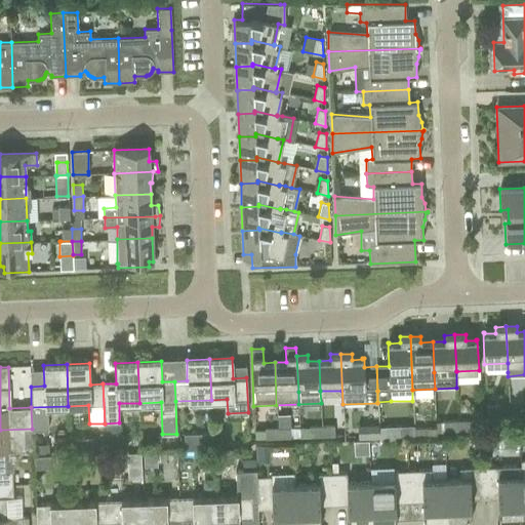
[(486,415),(499,414),(498,406),(486,406),(486,415)]
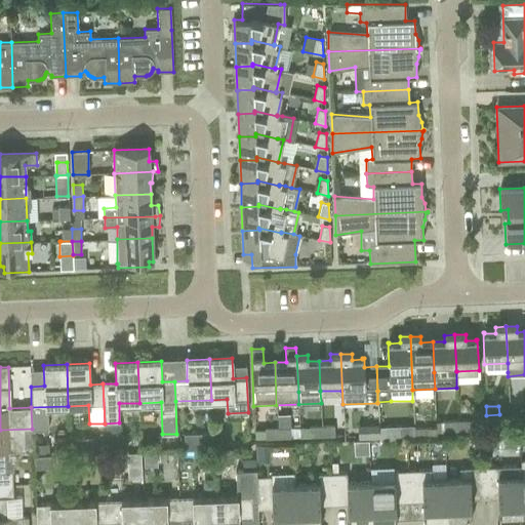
[(524,410),(519,411),(510,411),(510,414),(510,420),(519,420),(524,419),(524,410)]
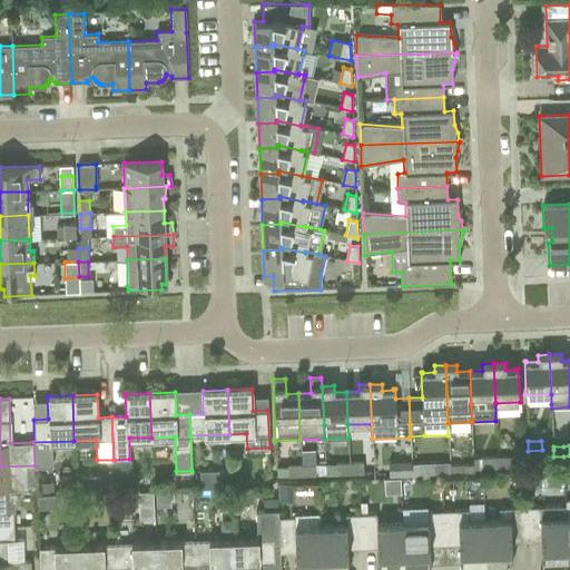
[(498,468),(510,468),(510,457),(497,458),(498,468)]
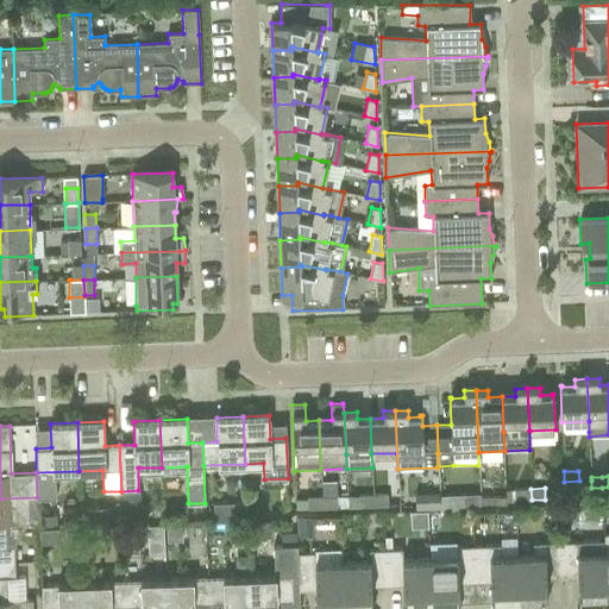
[(516,501),(532,500),(531,489),(516,489),(516,501)]
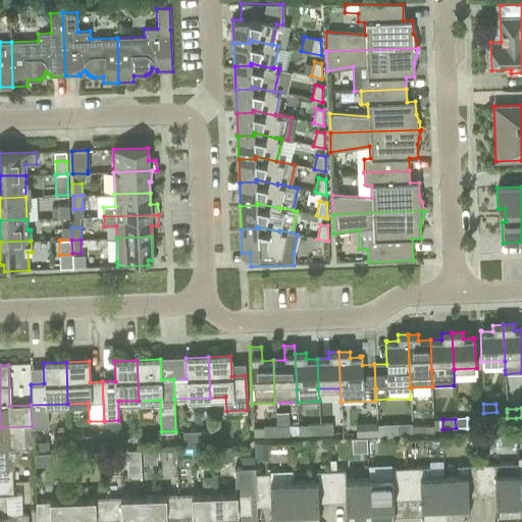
[(376,422),(355,423),(356,438),(367,437),(377,437),(376,422)]
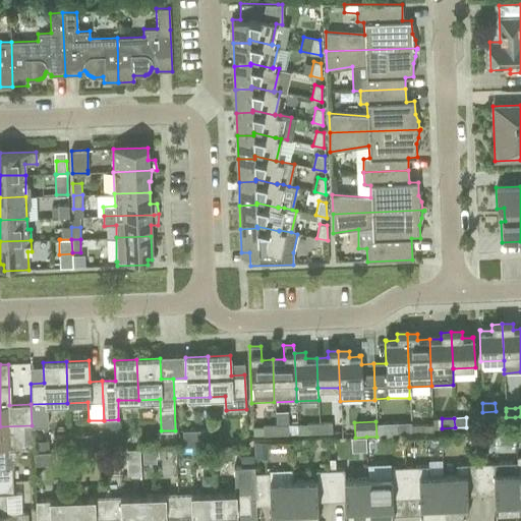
[(306,433),(320,432),(320,422),(306,423),(306,433)]
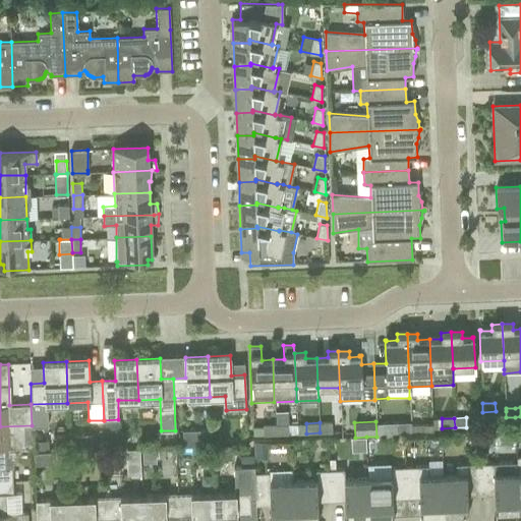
[(320,432),(332,432),(332,422),(320,422),(320,432)]
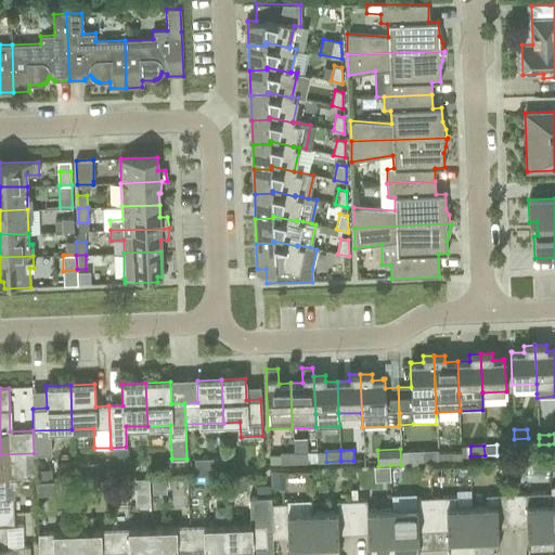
[(307,452),(293,453),(294,464),(307,463),(317,463),(317,462),(317,452),(307,452)]
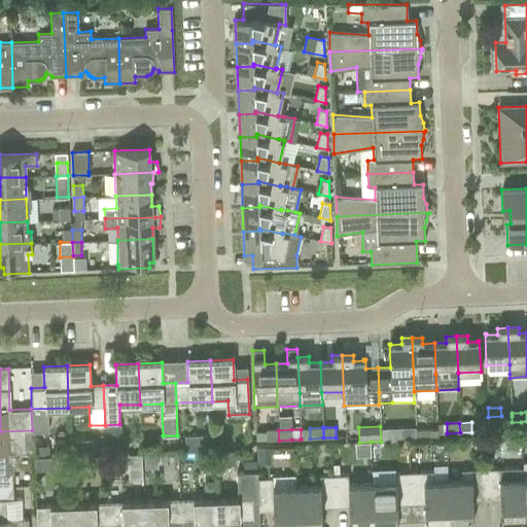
[(416,441),(437,440),(437,429),(415,430),(416,441)]
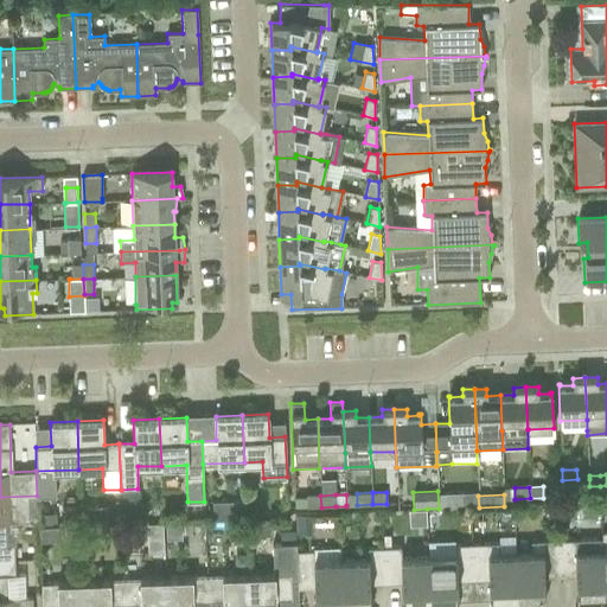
[(30,517),(38,517),(37,496),(0,497),(0,560),(14,560),(13,545),(6,547),(5,523),(30,522),(30,517)]
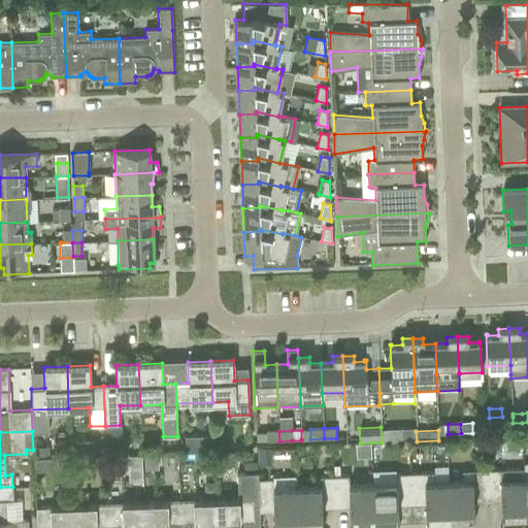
[(257,442),(279,441),(278,431),(266,431),(266,432),(256,433),(257,442)]
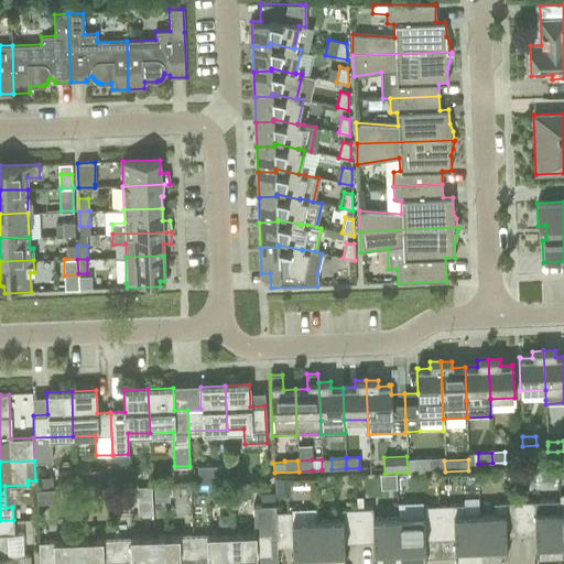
[(228,465),(197,466),(197,484),(228,483),(228,465)]
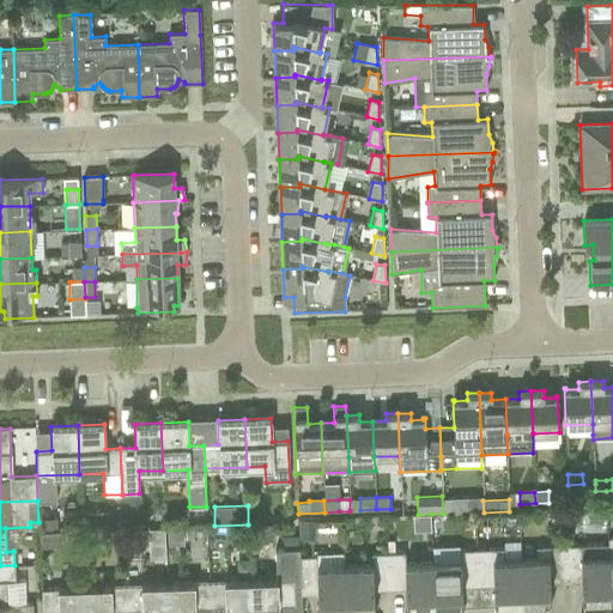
[(250,520),(265,520),(265,507),(250,507),(250,520)]
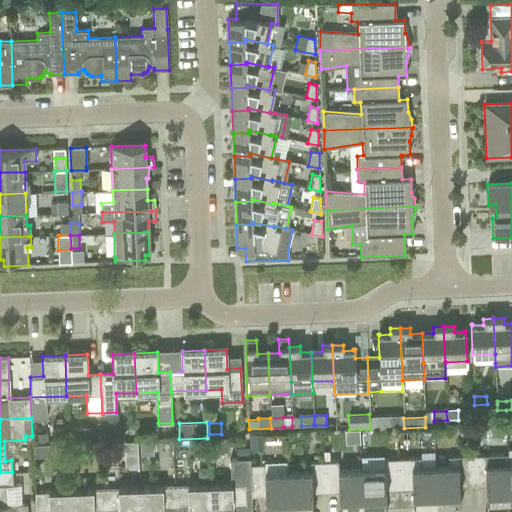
[(88,428),(68,428),(68,440),(88,440),(88,428)]
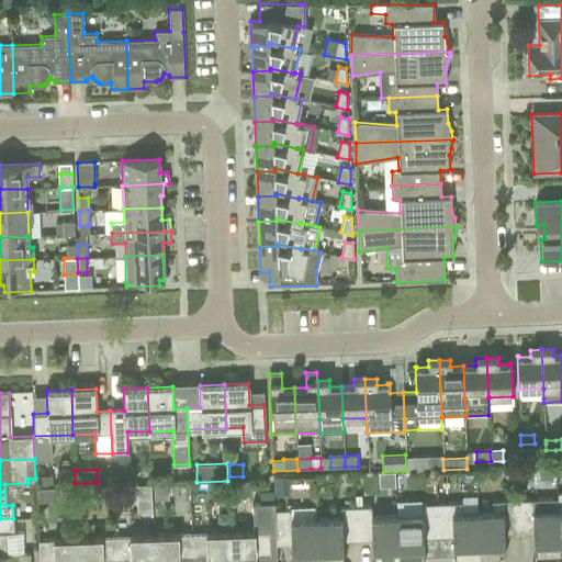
[(37,489),(55,487),(54,475),(37,476),(37,489)]
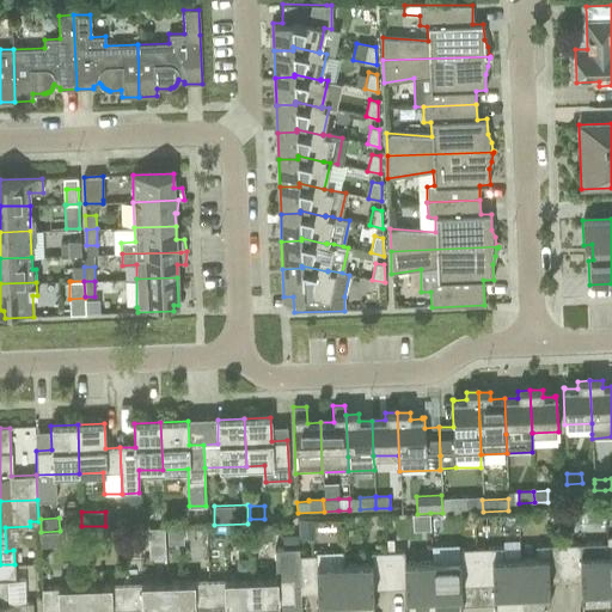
[(153,556),(165,556),(163,527),(151,528),(153,556)]
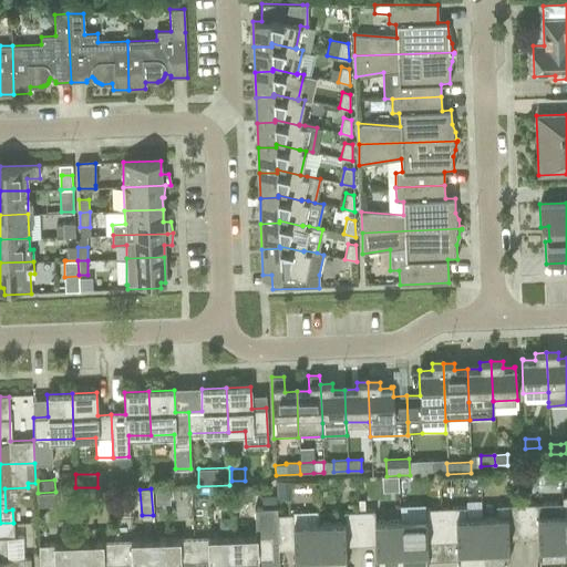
[(154,502),(167,501),(166,488),(154,488),(154,502)]
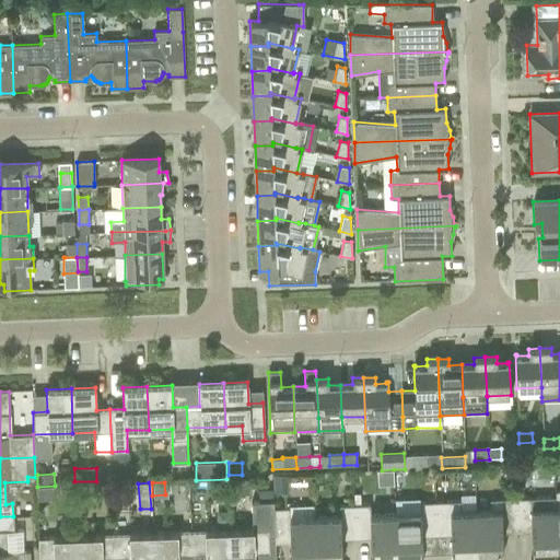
[(225,483),(212,485),(213,498),(225,497),(225,483)]
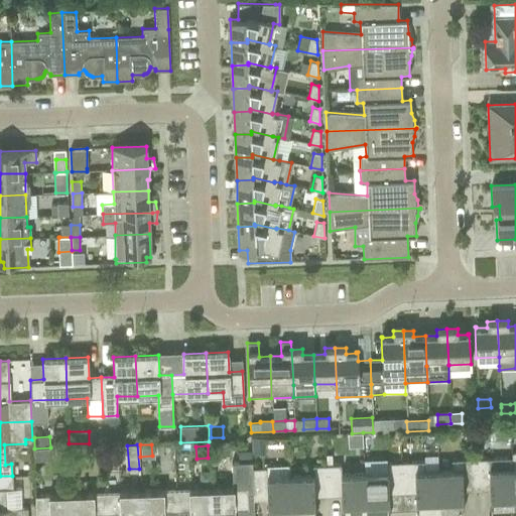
[(33,461),(52,460),(52,447),(33,448),(33,461)]
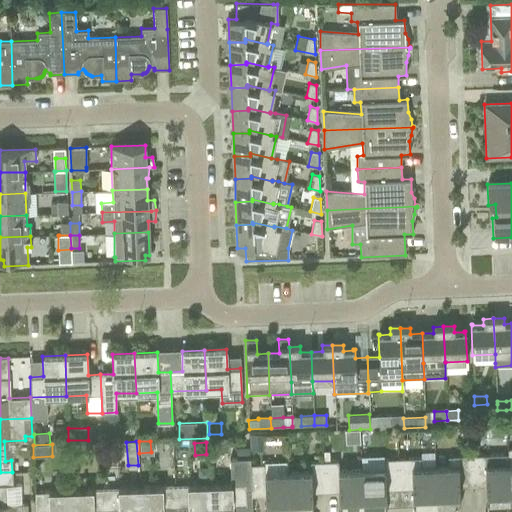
[(486,507),(510,506),(508,448),(507,448),(507,454),(471,456),(472,481),(485,481),(486,507)]
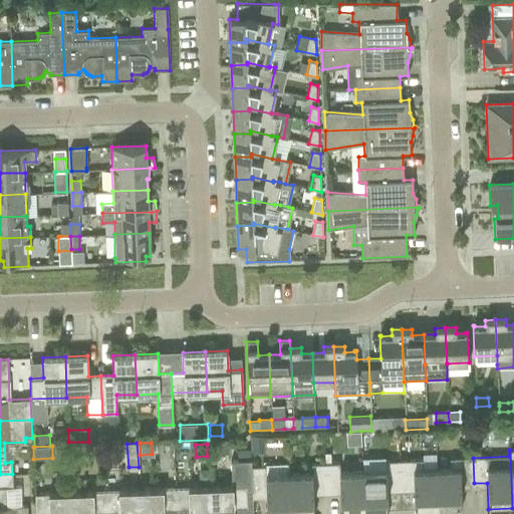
[(461,484),(474,483),(473,458),(449,458),(449,468),(437,469),(438,511),(462,510),(461,484)]
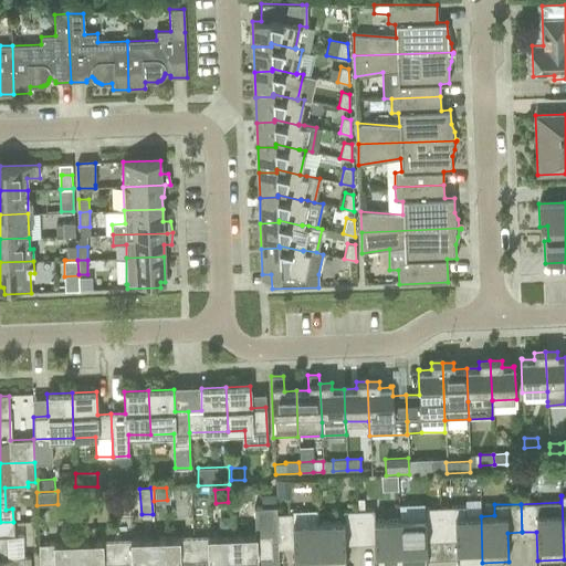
[(276,514),(276,506),(253,507),(254,536),(231,537),(232,565),(257,565),(258,558),(272,557),(271,542),(278,542),(276,514)]
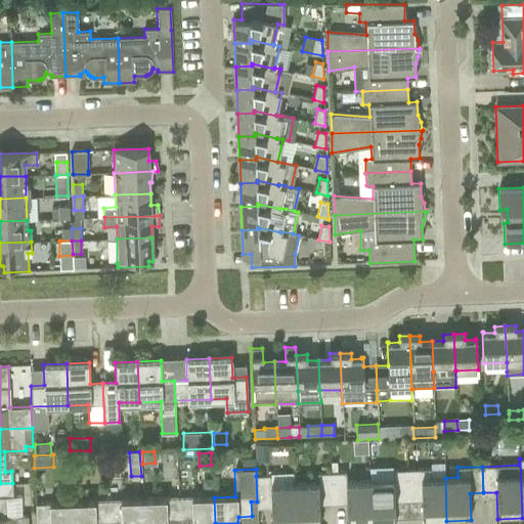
[(445,478),(430,478),(429,469),(406,470),(407,495),(422,495),(423,521),(446,521),(445,478)]
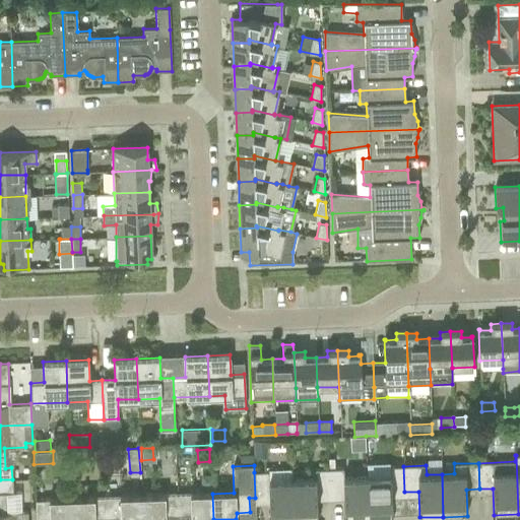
[(391,493),(404,492),(403,466),(390,466),(390,476),(367,477),(369,519),(392,519),(391,493)]
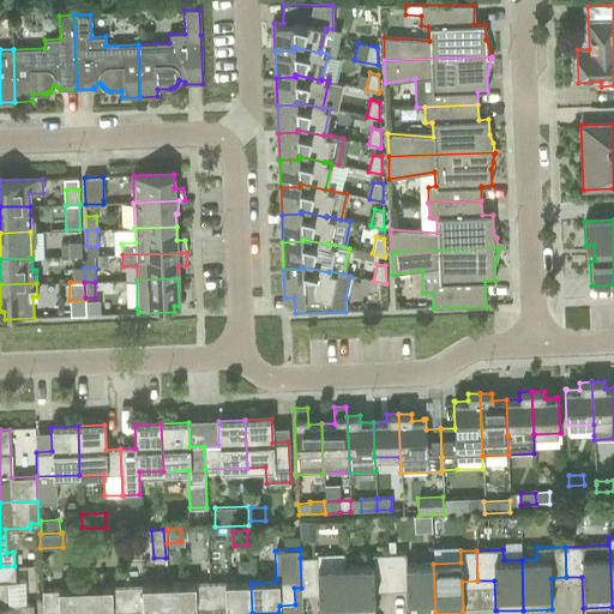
[(374,613),(374,585),(390,584),(389,553),(372,554),(372,566),(345,567),(347,613),(374,613)]
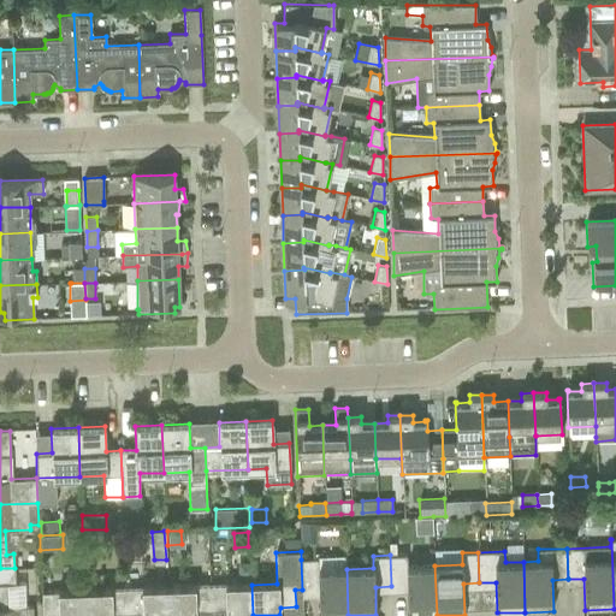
[(434,566),(406,566),(404,555),(390,555),(391,586),(407,586),(408,615),(422,615),(437,615),(434,566)]
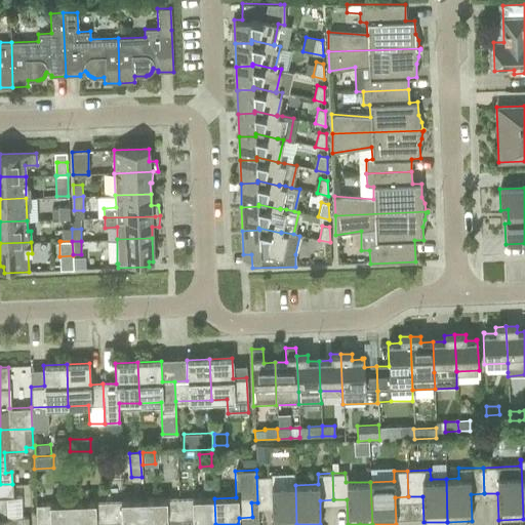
[(270,476),(256,477),(257,502),(272,502),(272,524),(296,524),(295,485),(293,485),(292,474),(270,475),(270,476)]
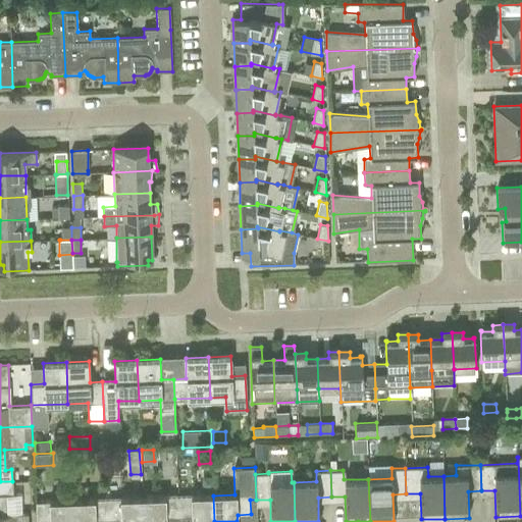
[(6,494),(12,494),(12,481),(0,481),(0,521),(28,521),(28,514),(7,515),(6,494)]
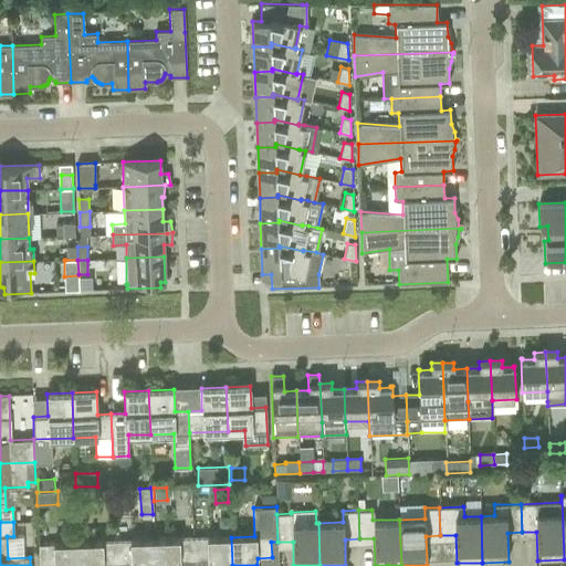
[(208,565),(232,565),(231,537),(194,538),(194,561),(208,559),(208,565)]
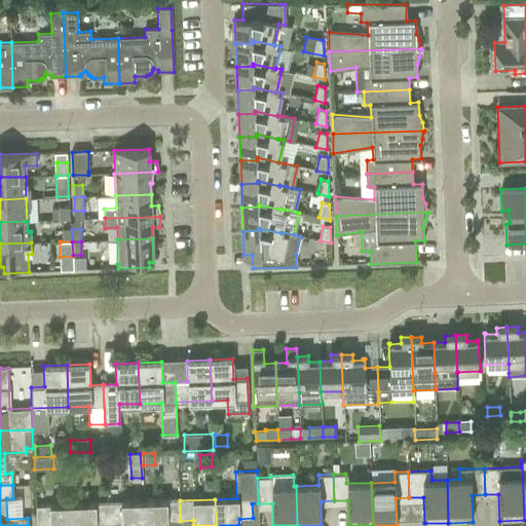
[(167,525),(167,521),(180,521),(180,500),(144,502),(144,525),(167,525)]
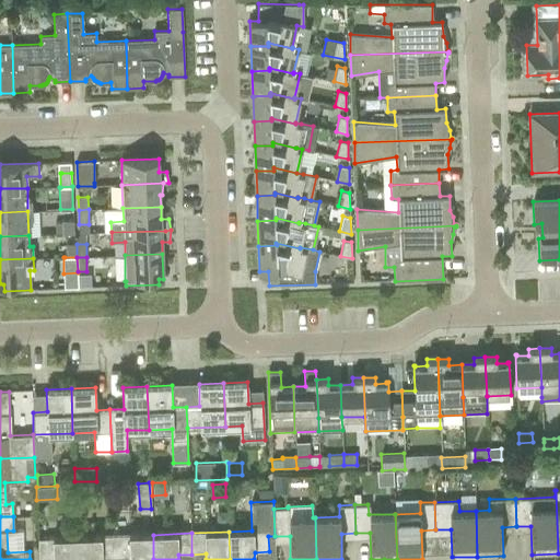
[(129,559),(153,559),(153,535),(115,536),(116,558),(129,557),(129,559)]
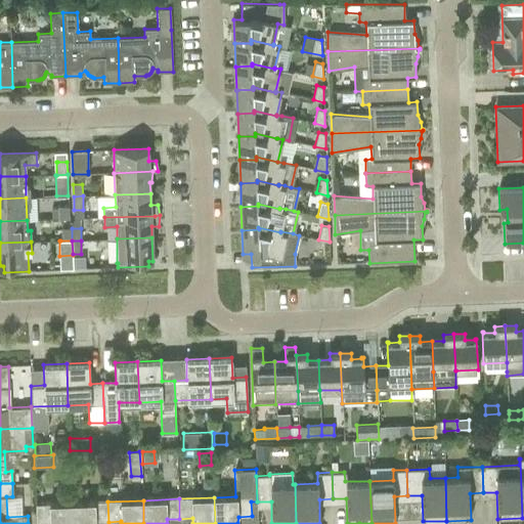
[(95,523),(96,522),(108,522),(107,501),(72,503),(73,523),(95,523)]
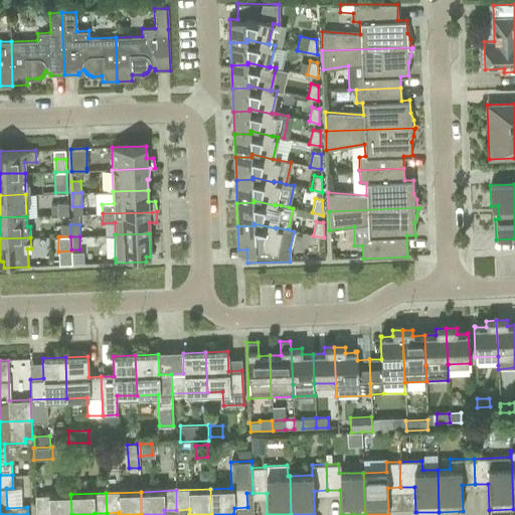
[(71,514),(70,494),(35,496),(35,514),(71,514)]
